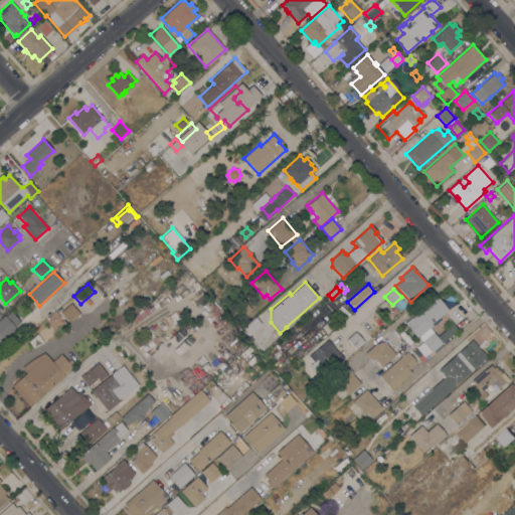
[(416,338),(404,323),(437,297),(448,310),(431,324),(432,325),(430,327),(437,336),(446,329),(452,335),(440,345),(441,347),(435,352),(435,353),(431,356),(427,353),(423,357),(421,354),(417,357),(413,351),(416,348),(415,347),(422,341),(418,337),(416,338)]
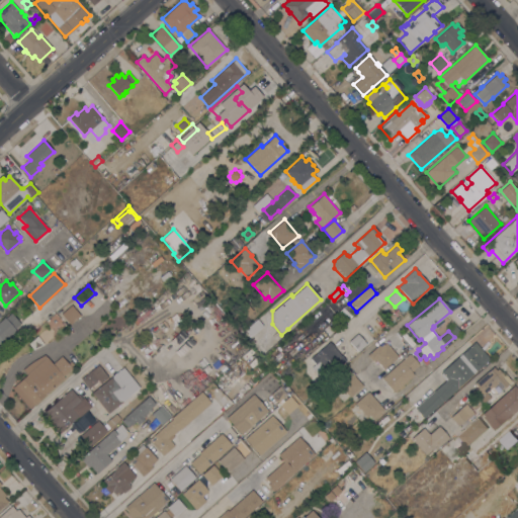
[(253,312),(247,316),(240,308),(245,303),(253,312)]
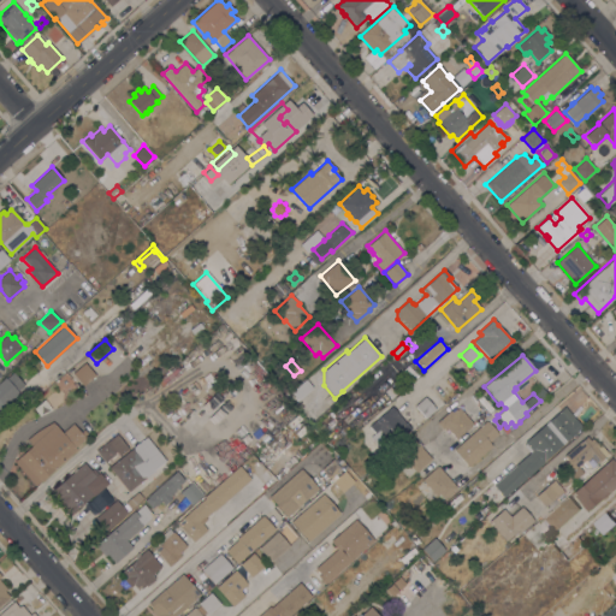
[(95,375),(82,388),(70,375),(84,363),(95,375)]
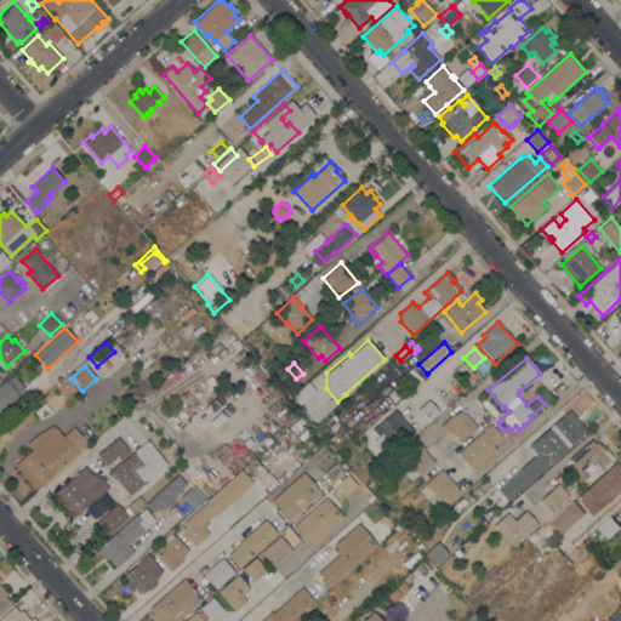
[(183,376),(177,380),(175,377),(169,382),(171,383),(163,391),(159,385),(166,379),(177,369),(183,376)]
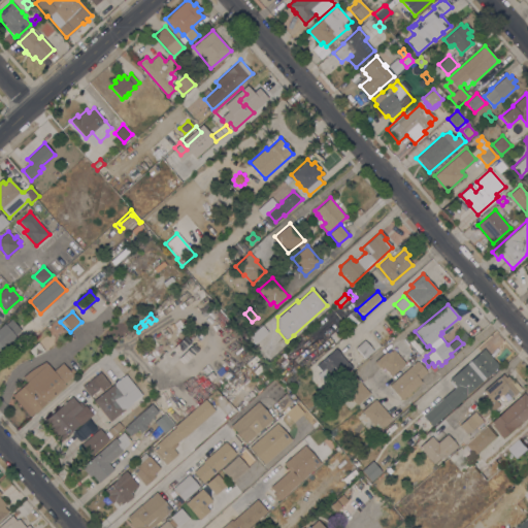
[(257,343),(250,335),(262,325),(268,332),(257,343)]
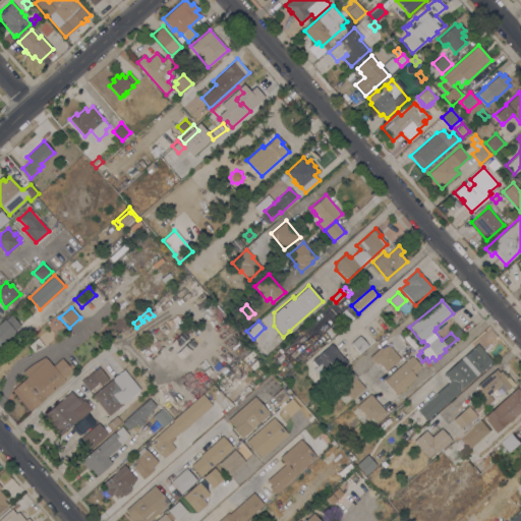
[(359,336),(368,346),(359,353),(351,343),(359,336)]
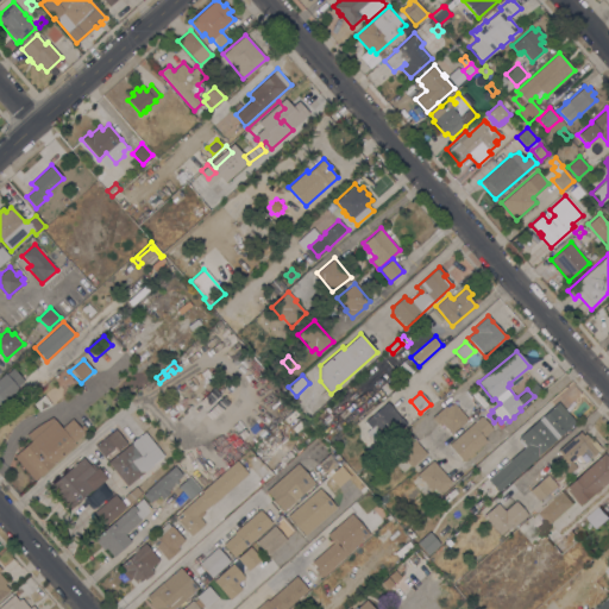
[(387,401),(407,424),(402,427),(402,426),(387,439),(382,433),(374,440),(365,432),(370,427),(365,421),(387,401)]
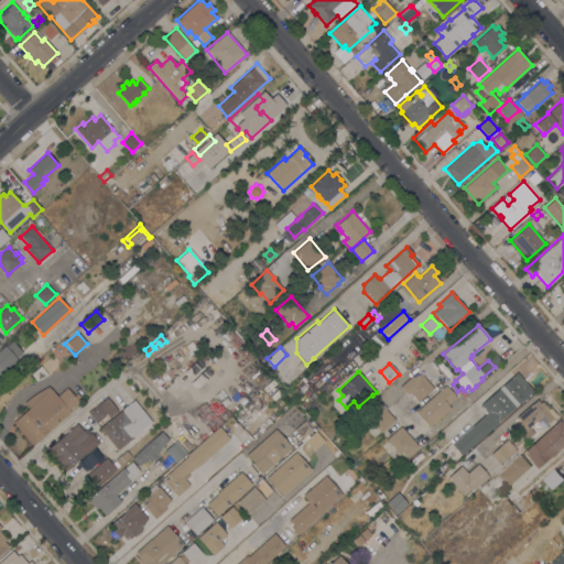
[(462,455),(452,444),(485,414),(479,408),(481,407),(480,404),(518,372),(533,391),(497,422),(498,423),(462,455)]
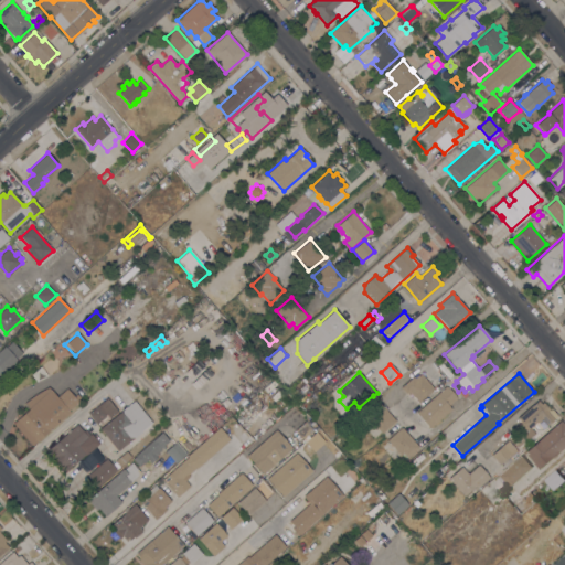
[(434,388),(418,403),(411,393),(409,394),(408,392),(406,393),(401,387),(413,376),(415,377),(418,375),(418,376),(420,374),(434,388)]
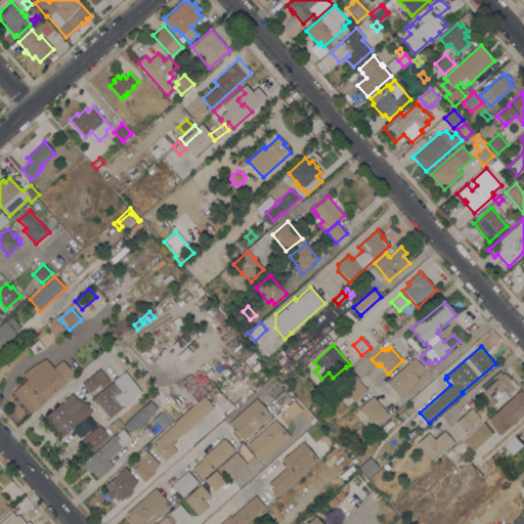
[(81,363),(75,369),(63,357),(70,352),(72,354),(72,353),(81,363)]
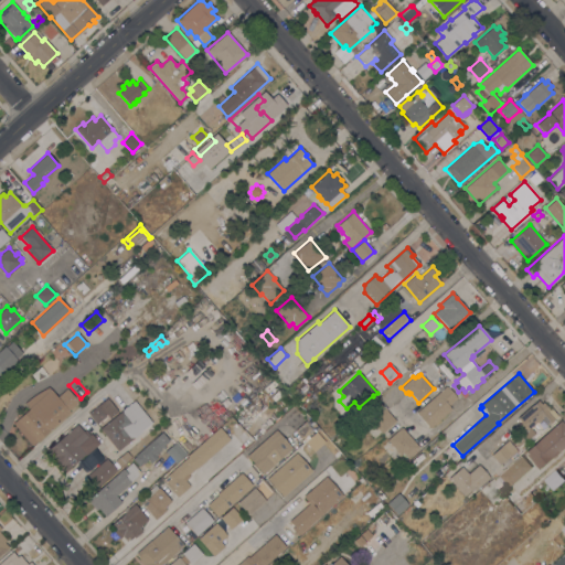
[(446,385),(457,397),(448,405),(451,409),(430,428),(416,413),(446,385)]
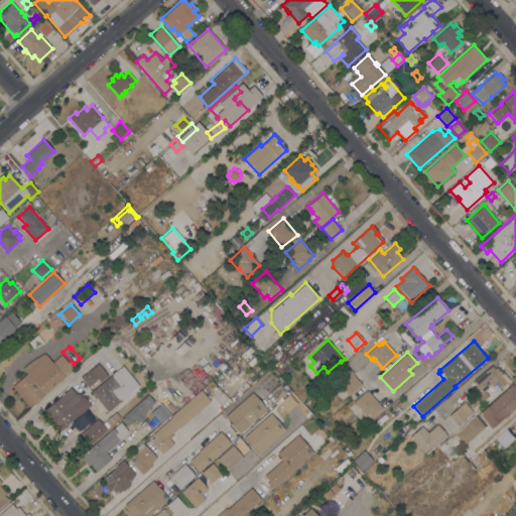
[(44,353),(53,362),(61,355),(69,362),(70,361),(72,364),(71,365),(73,368),(29,407),(11,387),(27,373),(22,368),(32,359),(44,353)]
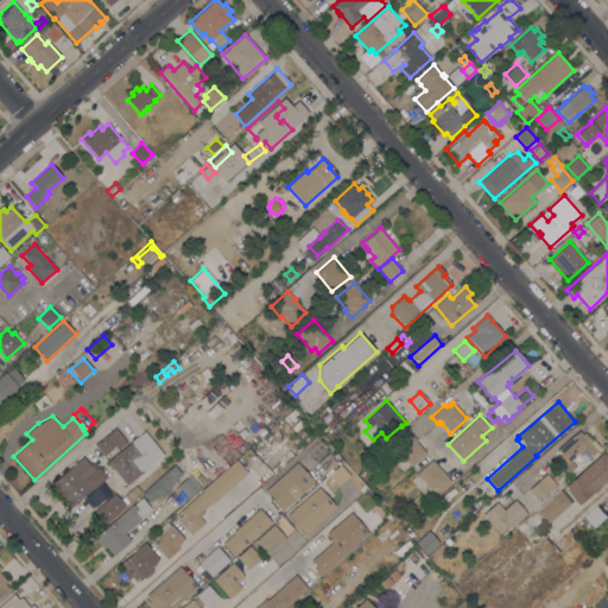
[(103,456),(95,445),(114,428),(126,442),(115,450),(113,448),(103,456)]
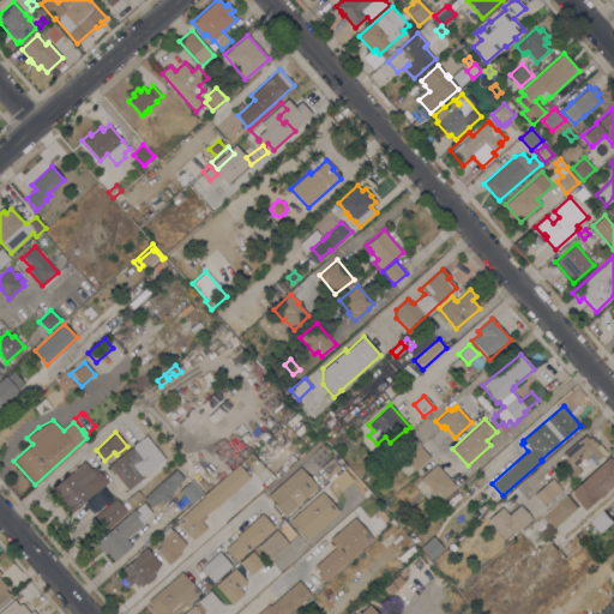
[(146,435),(166,459),(128,489),(109,465),(146,435)]
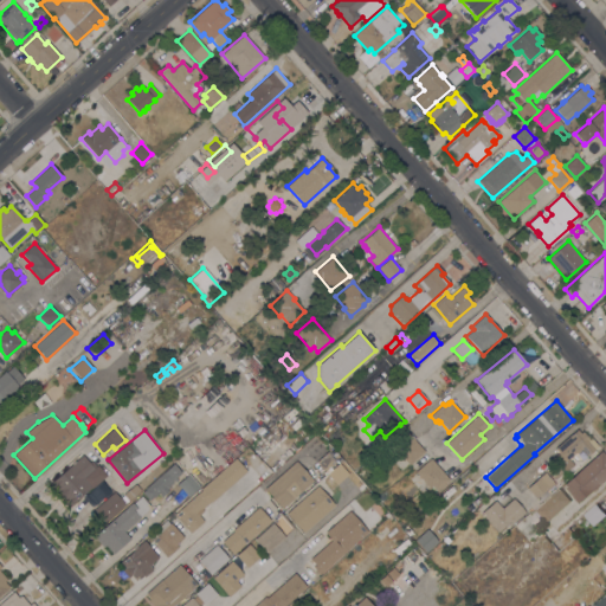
[(395,449),(398,446),(393,442),(406,430),(411,437),(412,436),(414,438),(413,439),(425,451),(410,465),(405,461),(394,470),(385,459),(395,449)]
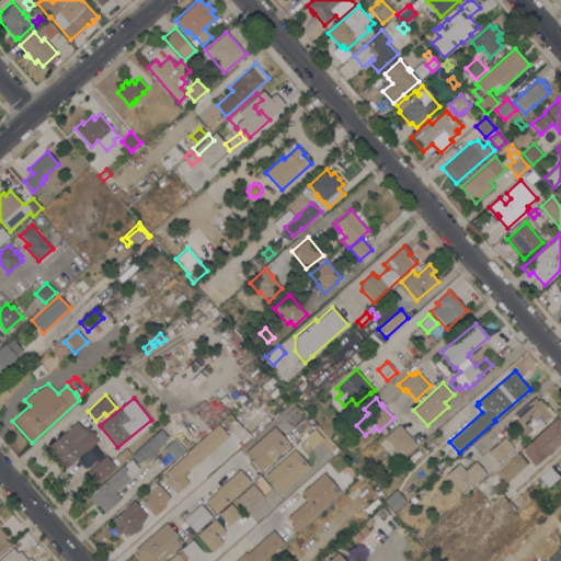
[(530,431),(523,437),(512,424),(517,419),(514,415),(534,398),(537,401),(539,399),(544,404),(545,402),(554,413),(544,422),(545,422),(541,425),(539,426),(537,426),(535,426),(533,425),(529,421),(526,424),(530,431)]
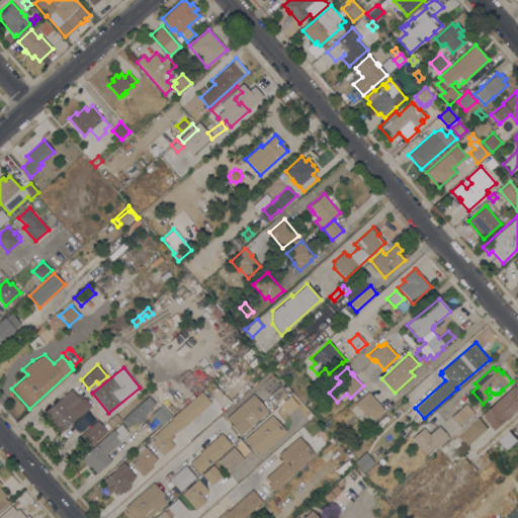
[(287,395),(279,403),(271,394),(281,385),(281,386),(284,384),(292,394),(289,396),(290,397),(289,397),(287,395)]
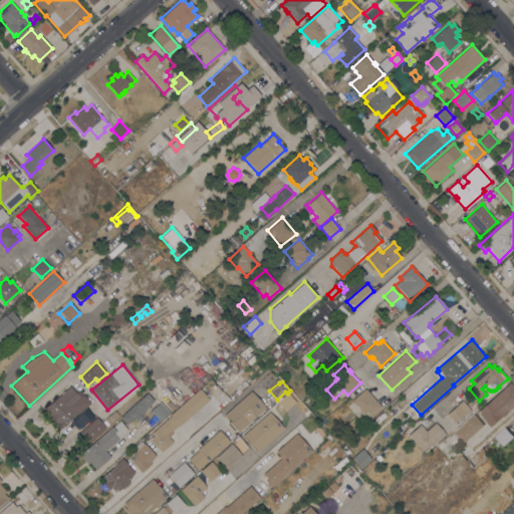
[(513,406),(491,426),(486,421),(487,420),(478,411),(510,382),(513,387),(513,406)]
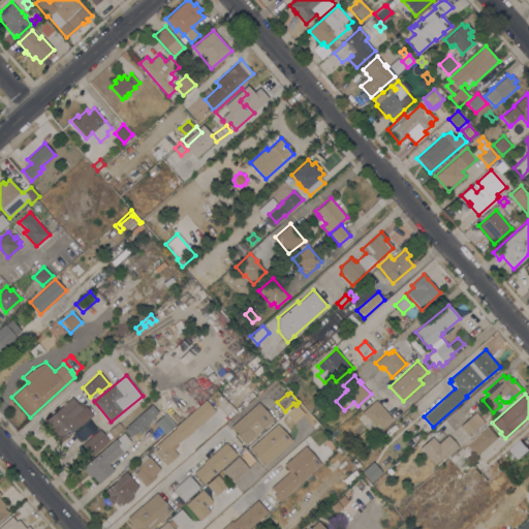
[(60,442),(43,423),(72,397),(78,404),(80,402),(84,407),(85,406),(93,414),(81,425),(60,442)]
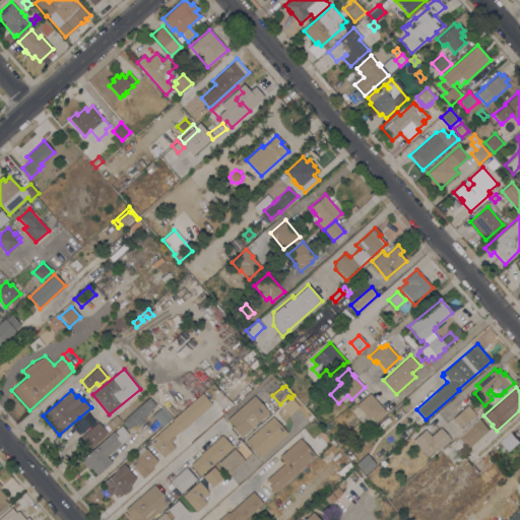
[(210,403),(211,405),(182,432),(180,430),(173,437),(175,438),(171,442),(175,447),(164,457),(149,442),(173,420),(172,419),(201,393),(210,403)]
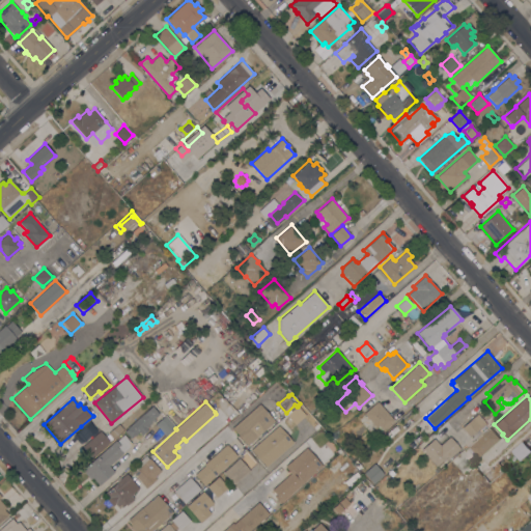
[(394,420),(383,430),(382,429),(380,430),(376,427),(370,434),(358,419),(378,401),(394,420)]
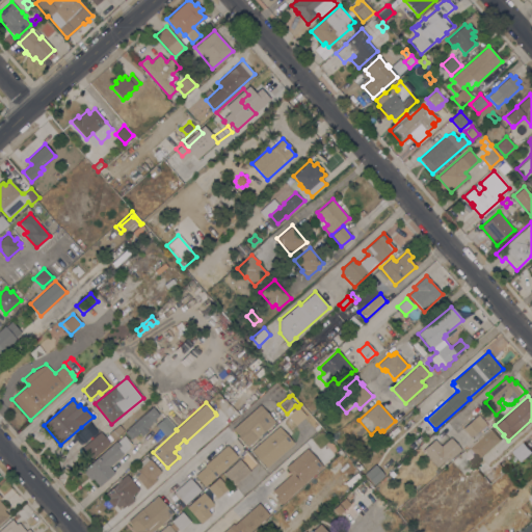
[(260,404),(274,422),(247,446),(233,429),(260,404)]
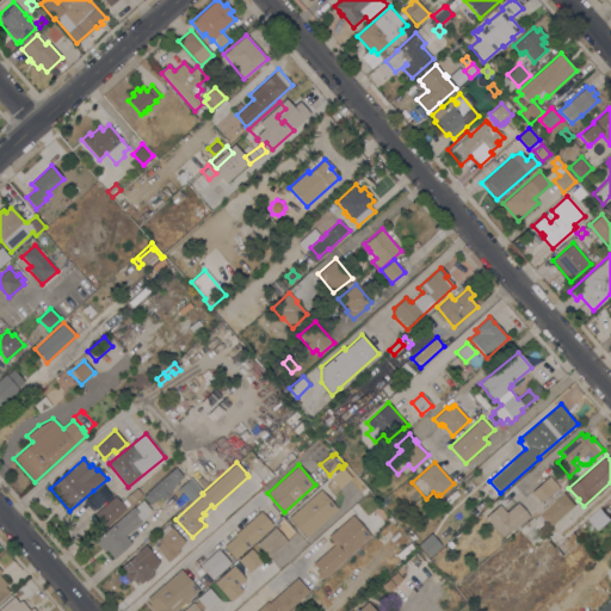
[(176,468),(183,476),(177,482),(179,483),(177,486),(174,485),(173,486),(174,487),(168,493),(171,494),(164,501),(160,497),(154,503),(154,501),(150,505),(143,497),(176,468)]
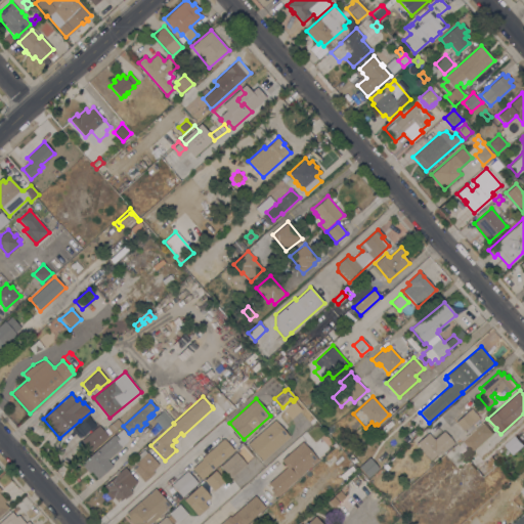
[(294,401),(301,409),(291,419),(284,410),(293,401),(294,401)]
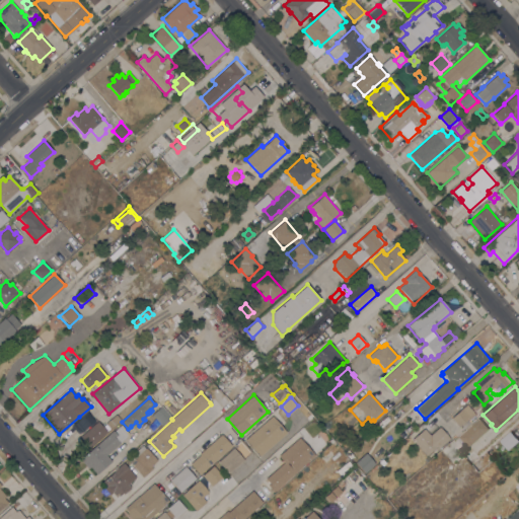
[(462,430),(459,427),(451,418),(466,404),(472,412),(474,410),(477,413),(479,412),(480,414),(462,430)]
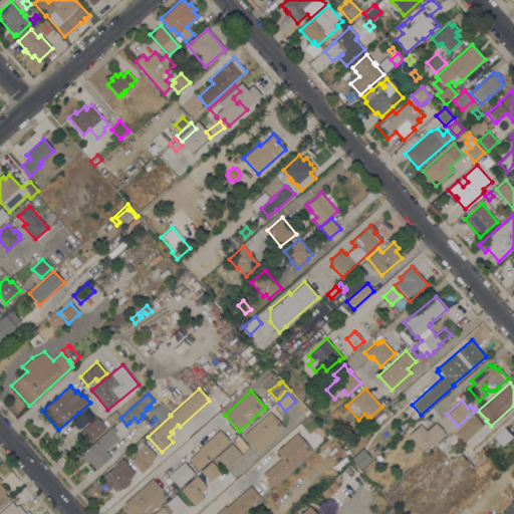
[(168,414),(160,421),(151,411),(159,403),(160,402),(170,413),(168,414)]
